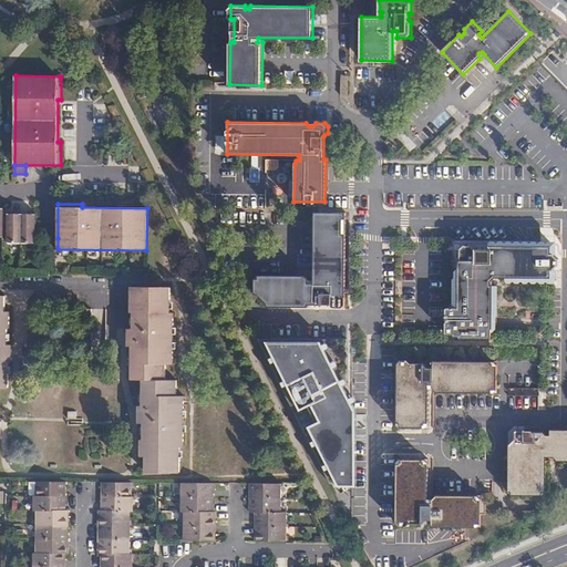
[(346,286),(347,213),(315,213),(313,280),(311,280),(311,279),(308,275),(256,275),(256,294),(259,294),(268,303),(268,307),(309,308),(309,305),(332,305),(336,308),(342,308),(346,305),(346,298),(341,294),(341,290),(346,286)]
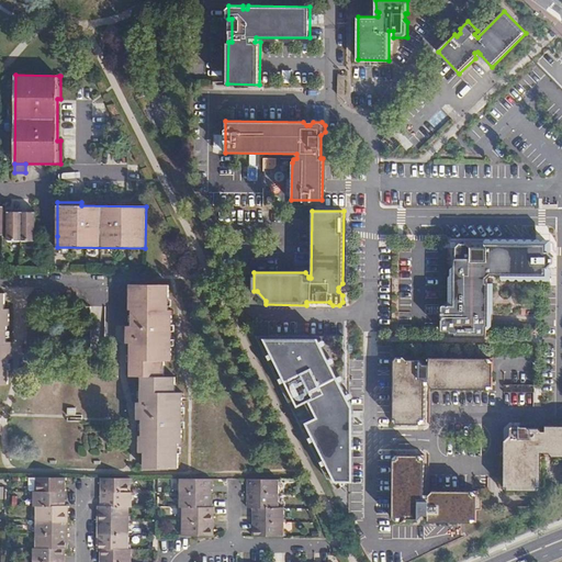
[(9,240),(21,240),(21,212),(15,212),(9,212),(9,240)]
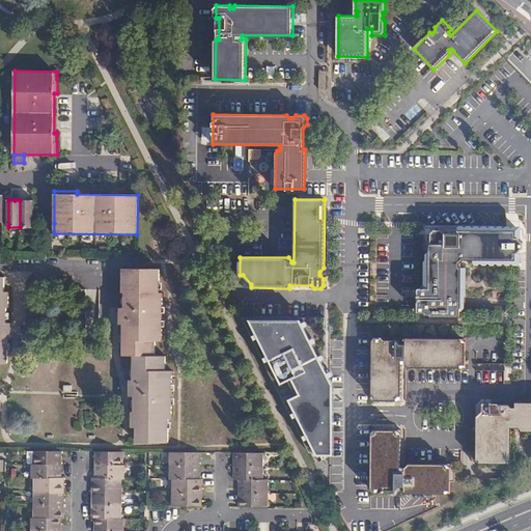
[(33,227),(33,223),(33,200),(29,200),(20,200),(20,227),(33,227)]
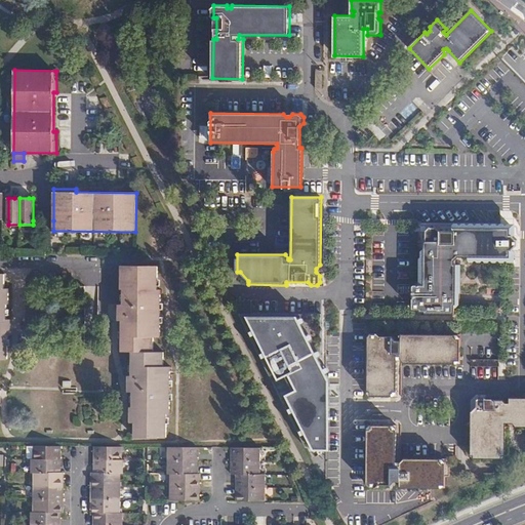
[(45,231),(53,231),(53,220),(45,220),(45,231)]
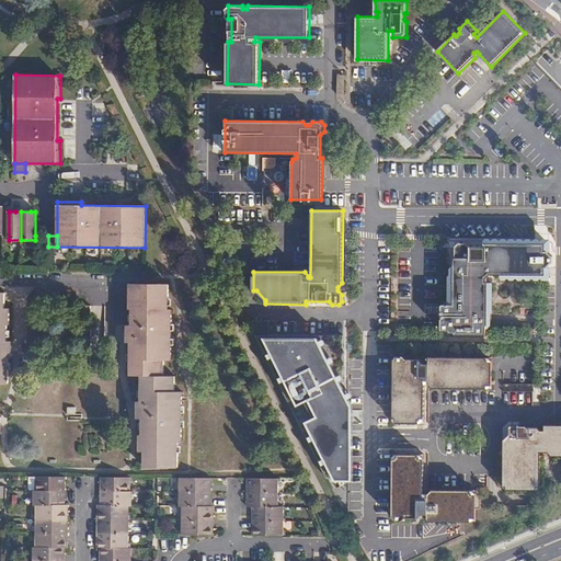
[(550,252),(550,245),(550,244),(549,244),(536,243),(487,242),(487,247),(472,245),(467,241),(460,241),(456,245),(456,254),(459,258),(459,264),(456,264),(455,301),(445,300),(441,306),(441,328),(444,331),(451,330),(451,332),(457,332),(457,335),(488,335),(488,277),(484,273),(488,271),(491,274),(535,275),(540,275),(551,275),(551,267),(554,267),(554,261),(553,261),(553,255),(550,252)]
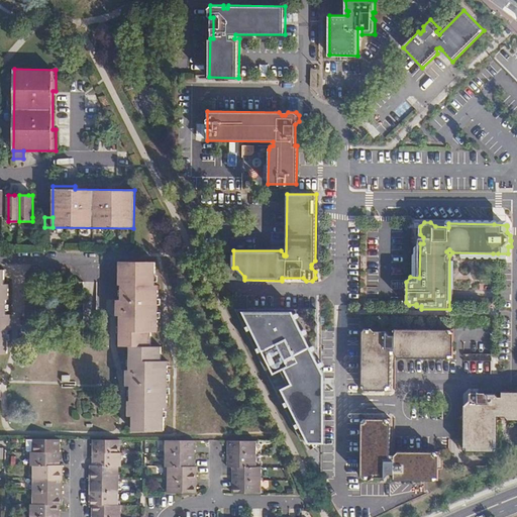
[(154,263),(123,262),(123,271),(119,271),(119,286),(122,286),(121,300),(116,300),(116,316),(119,316),(125,317),(124,324),(119,324),(118,346),(129,346),(128,371),(125,371),(125,387),(130,387),(130,400),(127,401),(127,415),(132,415),(132,430),(163,431),(163,407),(167,407),(168,362),(161,360),(161,347),(150,346),(151,332),(158,332),(159,285),(154,285),(154,263)]
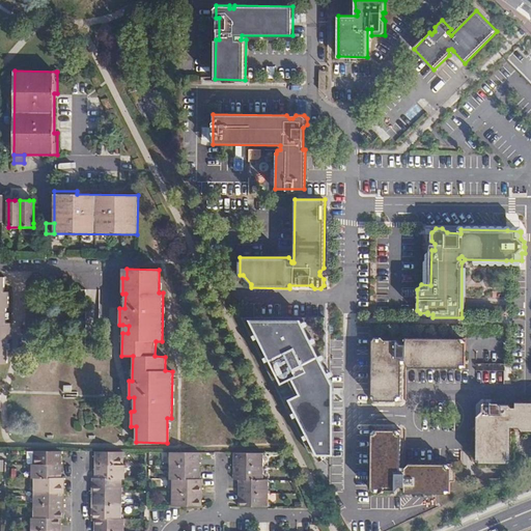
[(0,364),(6,365),(7,341),(10,341),(10,325),(6,325),(6,309),(9,309),(9,294),(4,294),(4,278),(0,278),(0,364)]
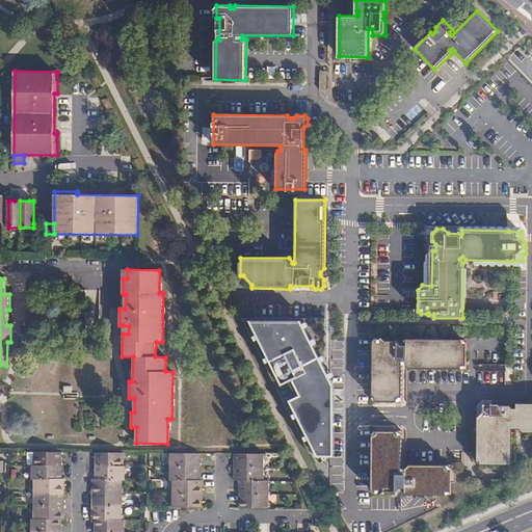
[(86,306),(86,291),(73,291),(73,306),(86,306)]
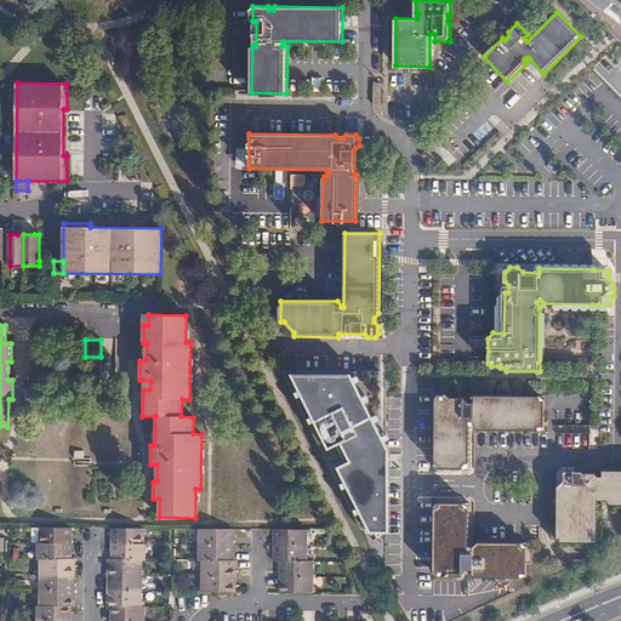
[(381,371),(284,371),(363,529),(382,529),(381,371)]
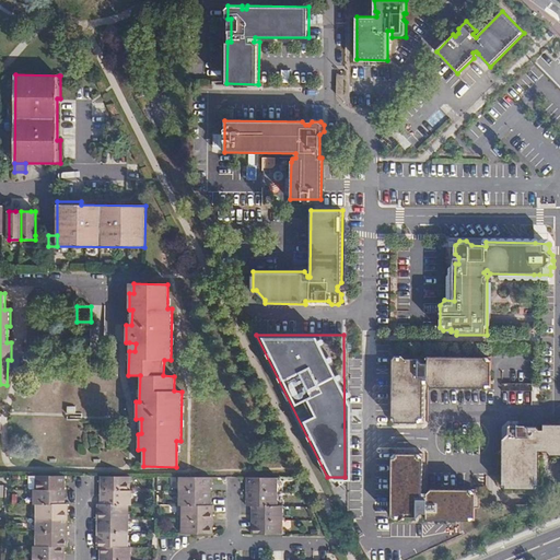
[(406,358),(404,356),(396,356),(394,358),(394,365),(397,368),(399,369),(399,373),(397,373),(394,376),(394,422),(423,423),(423,382),(429,382),(429,383),(432,387),(491,388),(491,360),(488,357),(428,357),(428,362),(423,362),(423,358),(418,358),(418,359),(406,359),(406,358)]
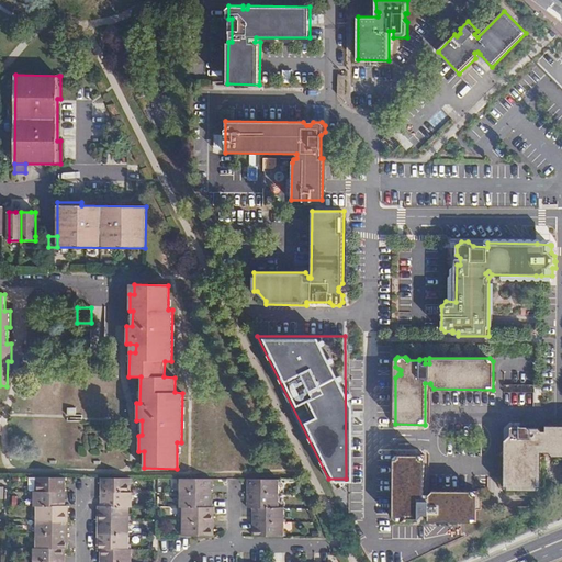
[(504,456),(499,456),(499,475),(499,490),(503,490),(505,492),(505,494),(526,494),(538,494),(539,490),(542,486),(546,486),(547,460),(542,460),(543,457),(550,457),(553,459),(561,459),(561,426),(546,427),(546,433),(542,433),(539,429),(524,429),(519,425),(513,425),(509,429),(509,435),(513,438),(508,442),(508,449),(504,452),(504,456)]
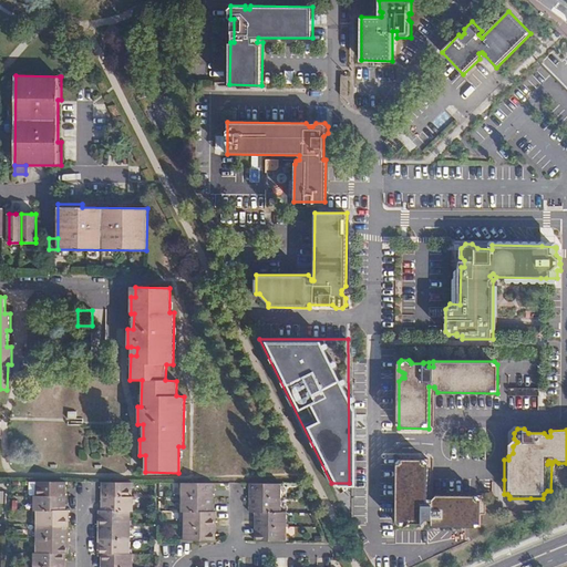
[(483,528),(483,497),(436,496),(433,498),(433,501),(429,501),(429,459),(399,459),(398,504),(401,507),(403,507),(403,512),(401,512),(398,517),(398,523),(401,526),(408,526),(410,524),(429,524),(429,521),(432,521),(432,528),(483,528)]
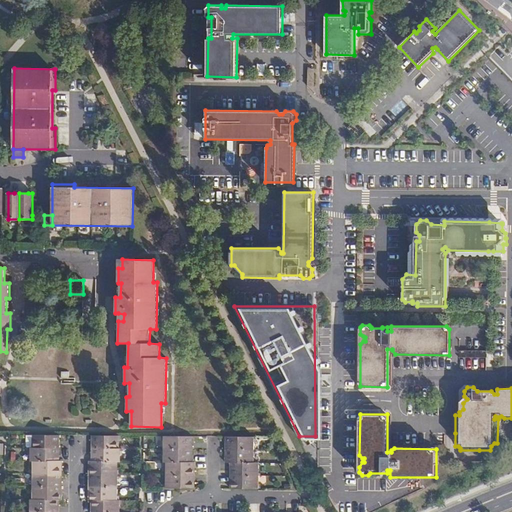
[(59,435),(33,435),(32,448),(59,448),(59,435)]
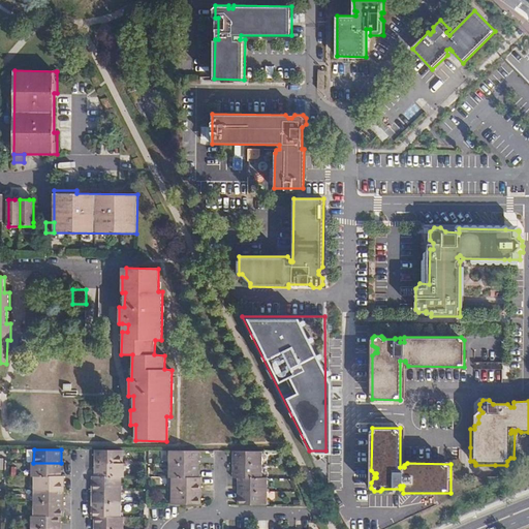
[(123,464),(124,450),(95,450),(95,464),(123,464)]
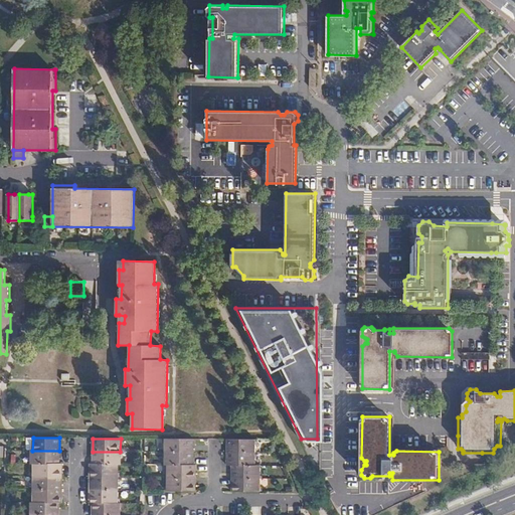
[(194,453),(194,440),(166,439),(166,452),(194,453)]
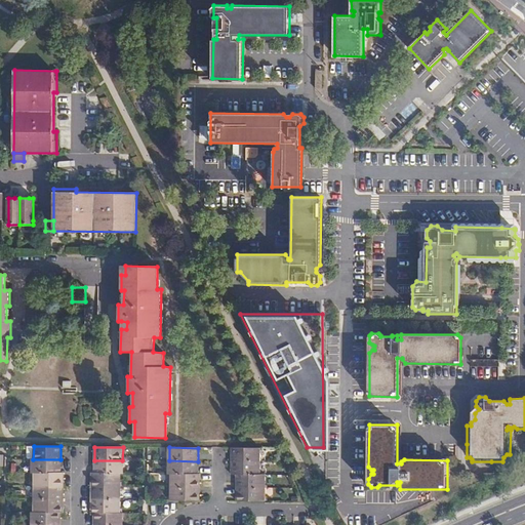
[(259,461),(259,448),(232,448),(231,461),(259,461)]
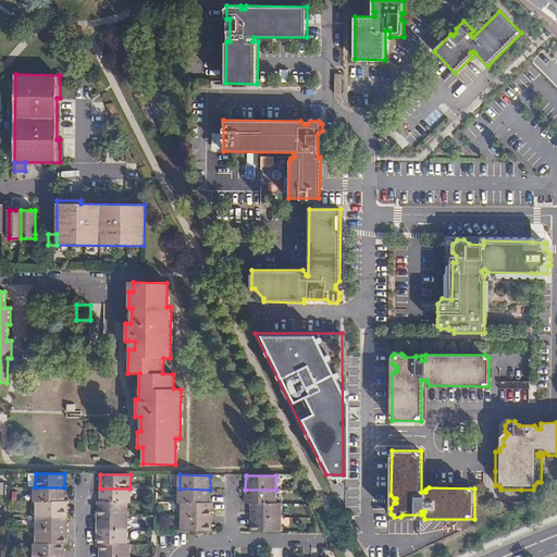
[(64,502),(64,487),(35,487),(34,487),(34,502),(37,502),(64,502)]
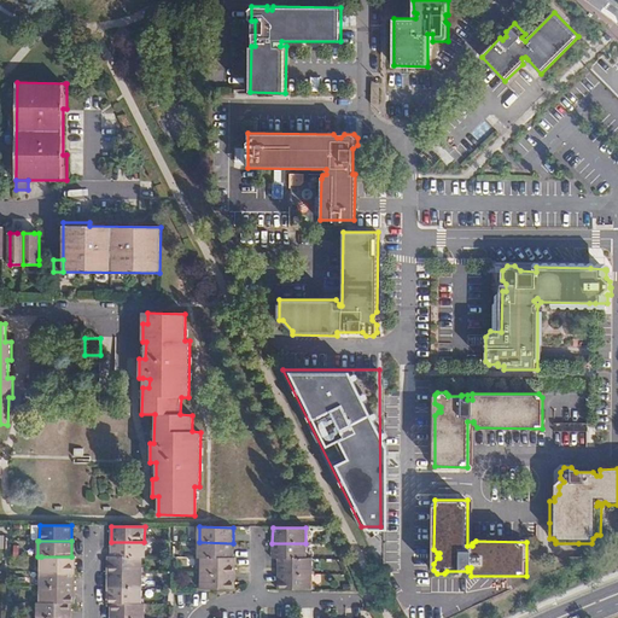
[(144,542),(111,542),(111,557),(141,558),(146,558),(146,542),(144,542)]
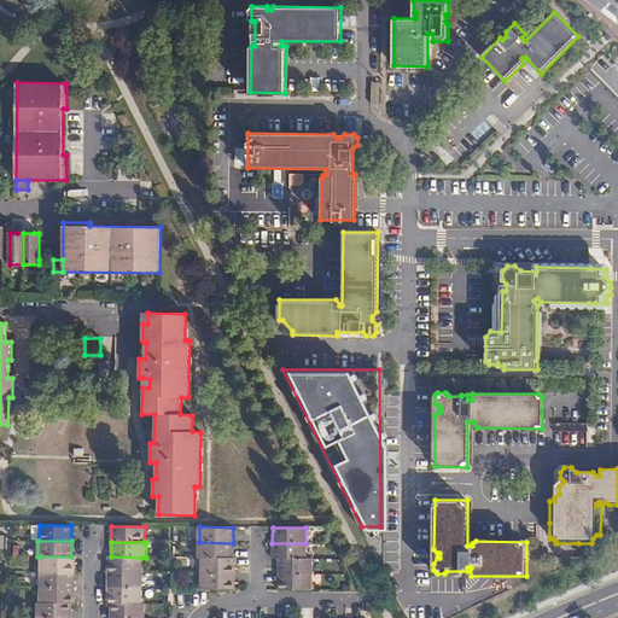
[(232,558),(233,543),(199,542),(199,558),(202,558),(232,558)]
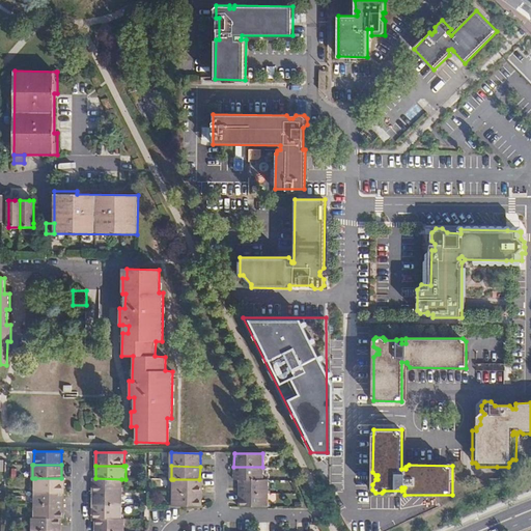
[(262,480),(262,467),(233,467),(233,479),(239,480),(262,480)]
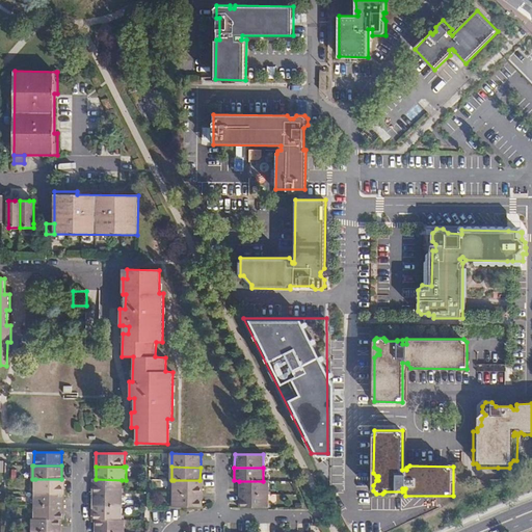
[(64,479),(61,479),(35,479),(35,493),(64,493),(64,479)]
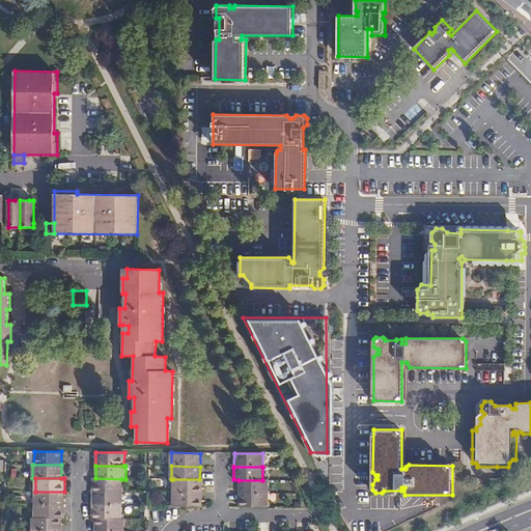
[(121,479),(95,478),(93,478),(92,492),(121,493),(121,479)]
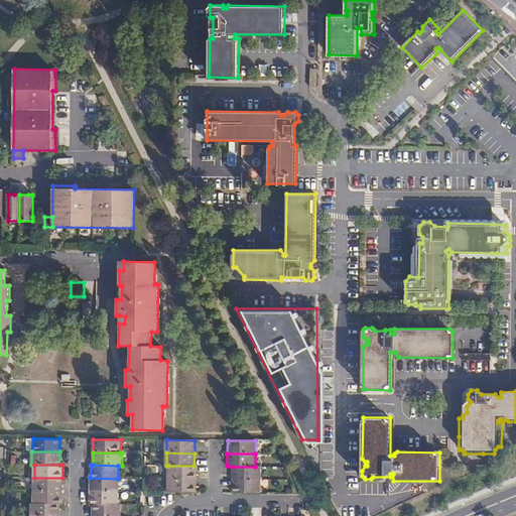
[(198,466),(194,466),(168,466),(167,479),(198,479),(198,466)]
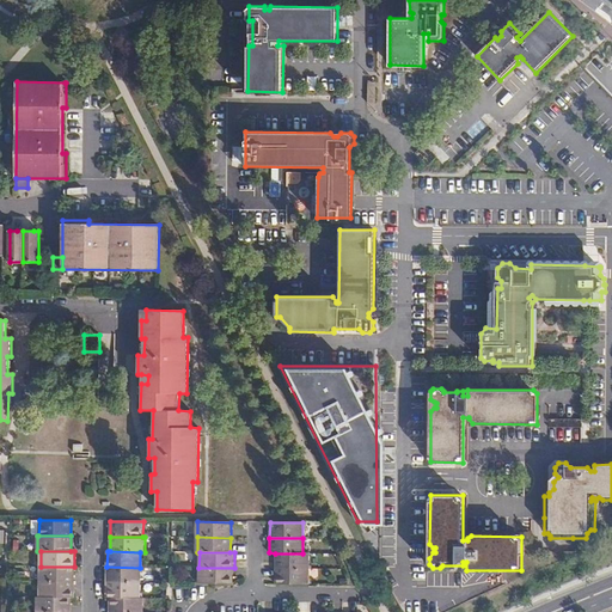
[(308,554),(303,554),(275,554),(275,568),(308,569),(308,554)]
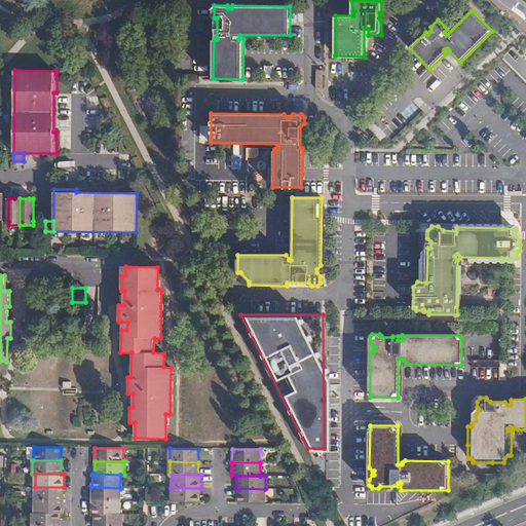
[(64,487),(35,487),(35,500),(64,500),(64,487)]
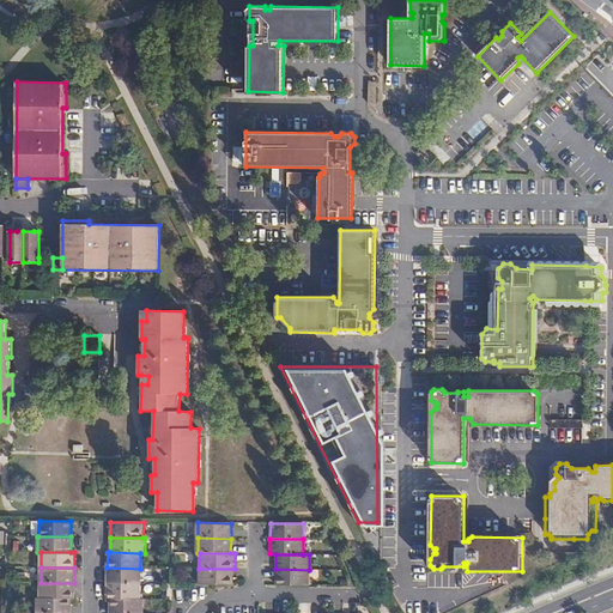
[(140,569),(107,568),(108,583),(140,583),(140,569)]
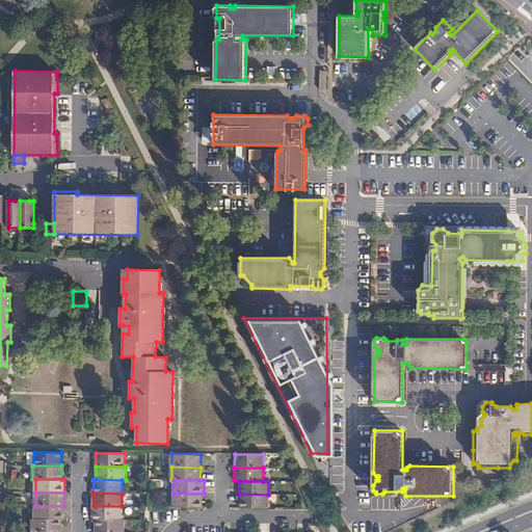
[(204,494),(173,494),(173,507),(203,507),(204,494)]
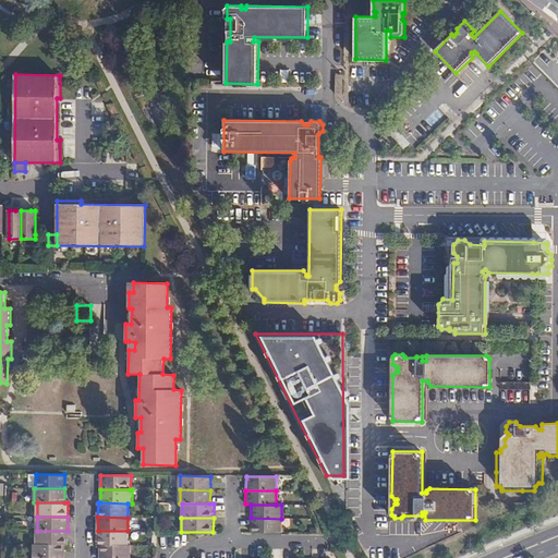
[(281,519),(251,518),(251,532),(281,533),(281,519)]
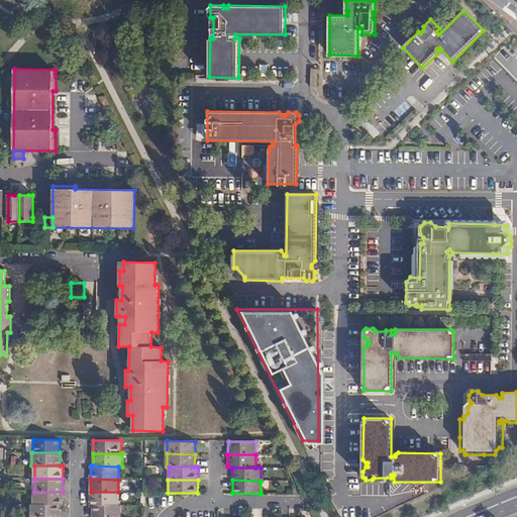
[(63,505),(63,492),(34,492),(33,505),(60,505),(63,505)]
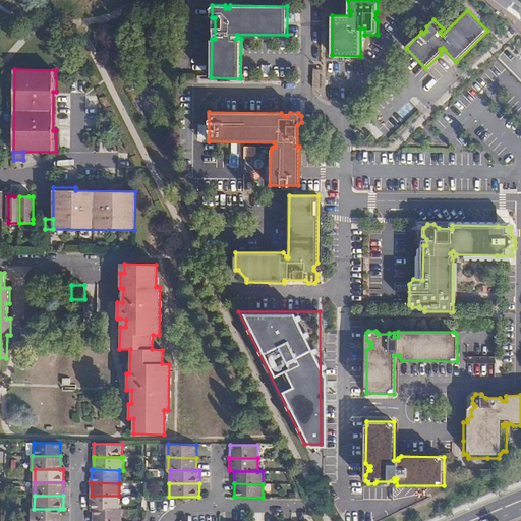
[(119,496),(92,496),(92,509),(94,509),(119,509),(119,496)]
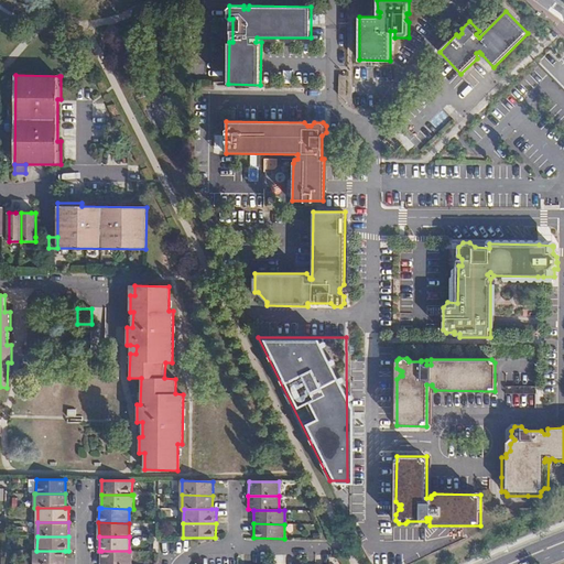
[(64,563),(65,551),(36,551),(34,551),(33,563),(64,563)]
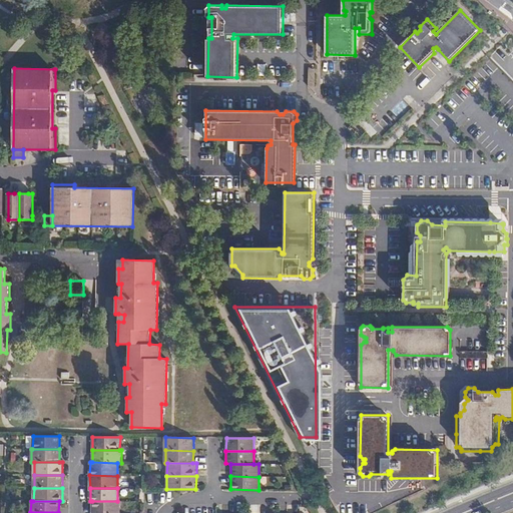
[(120,512),(120,501),(117,501),(92,501),(91,512),(120,512)]
